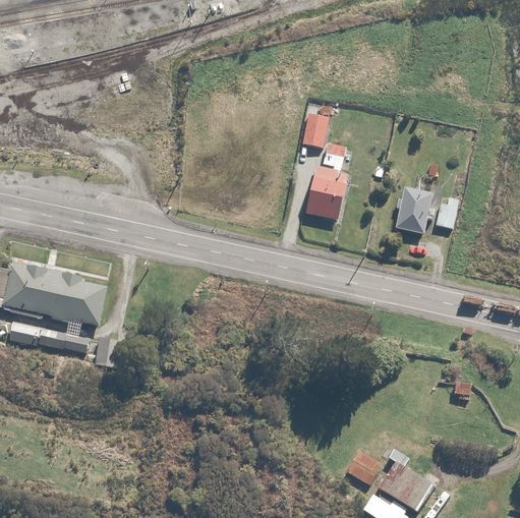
[(328,116),(306,113),(303,144),(325,147),(328,116)]
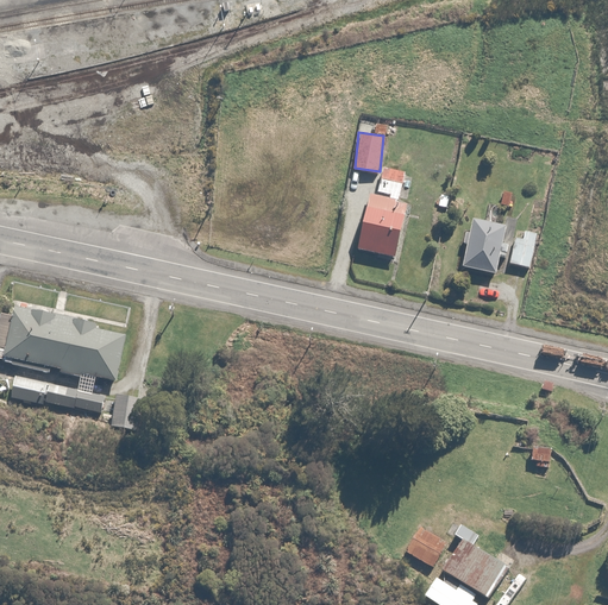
[(356,249),(394,256),(405,202),(399,201),(405,172),(381,168),(377,187),(369,186),(356,249)]
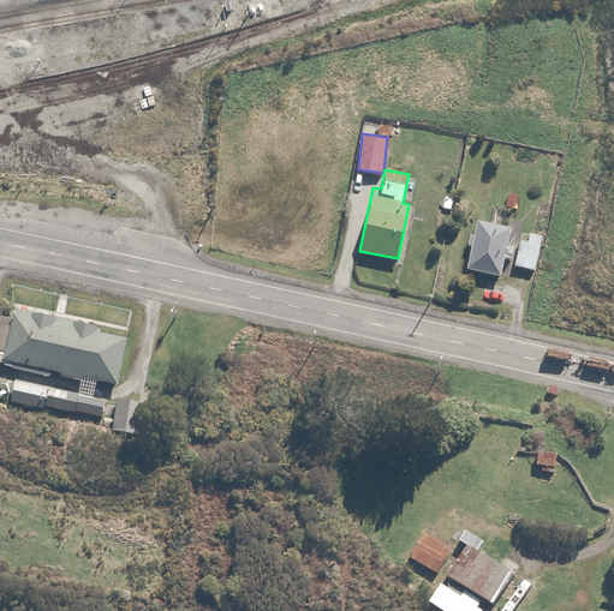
[(501,222),(512,223),(517,195),(506,193),(501,222)]
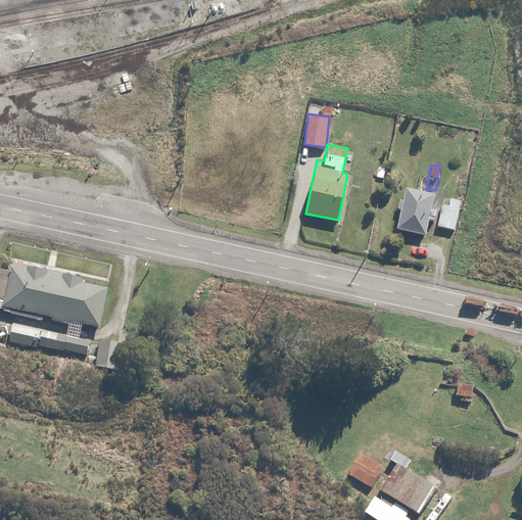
[(425,234),(429,219),(434,220),(437,208),(431,207),(433,197),(436,197),(437,193),(405,187),(396,229),(425,234)]
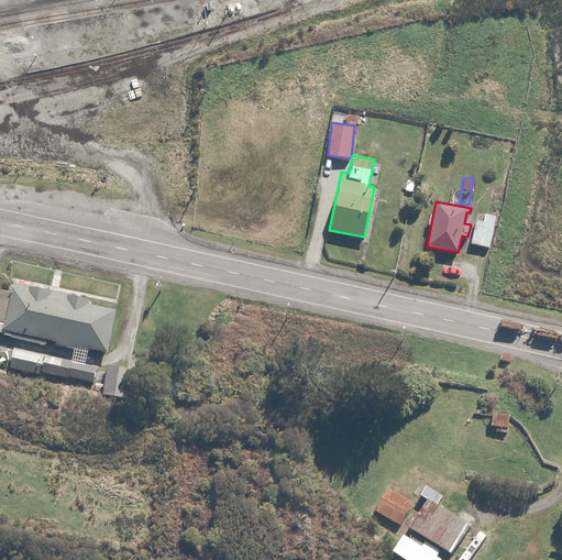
[(474,219),(469,242),(489,246),(496,215),(483,211),(481,220),(474,219)]
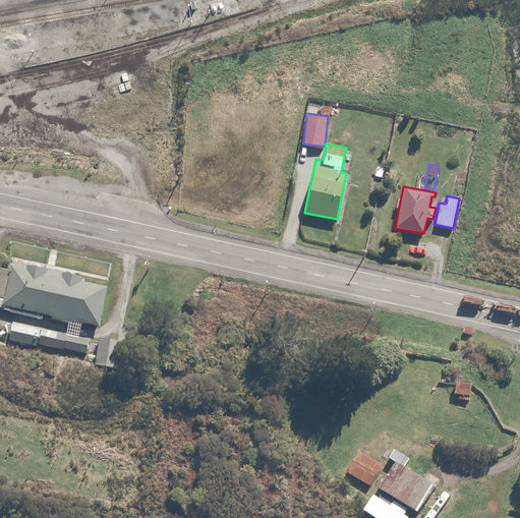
[(81,336),(83,323),(102,326),(109,283),(67,277),(69,269),(11,261),(4,313),(43,319),(44,314),(53,315),(53,320),(66,322),(65,332),(43,329),(41,347),(90,354),(93,338),(81,336)]
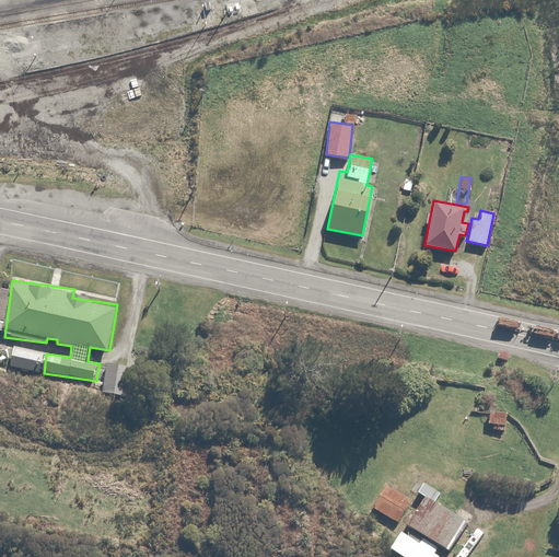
[(44,355),(15,347),(10,364),(39,372),(44,355)]
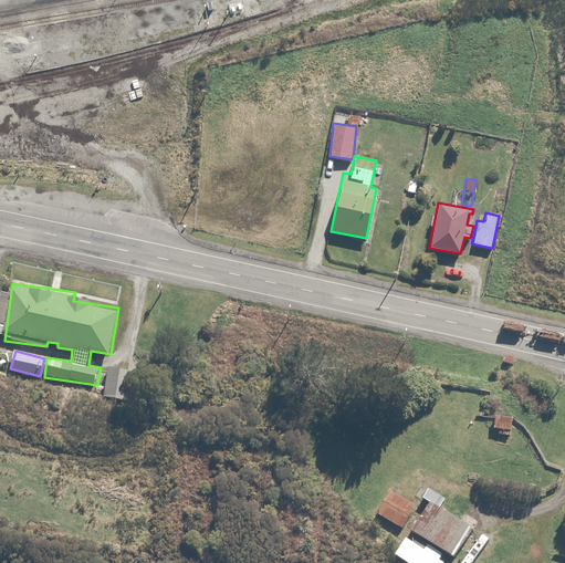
[(510,434),(510,417),(493,416),(492,426),(499,426),(498,434),(510,434)]
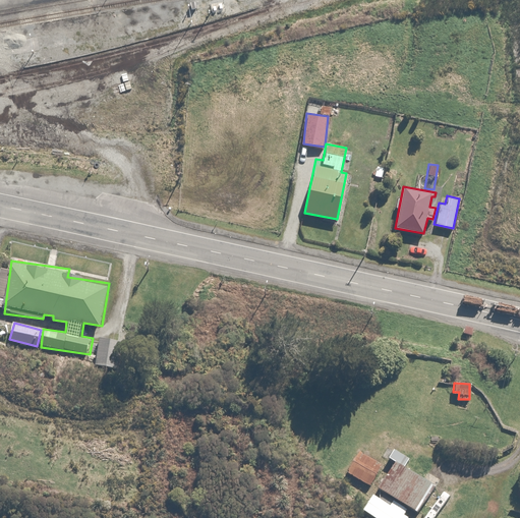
[(370,484),(382,464),(356,450),(345,470),(370,484)]
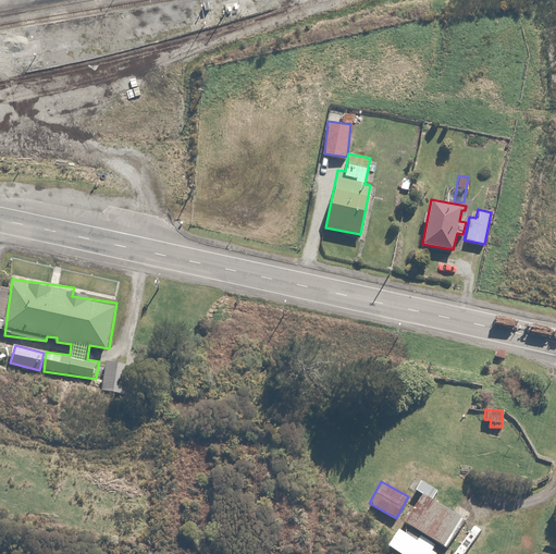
[(464,519),(432,499),(437,490),(425,482),(420,490),(422,492),(404,520),(446,548),(464,519)]
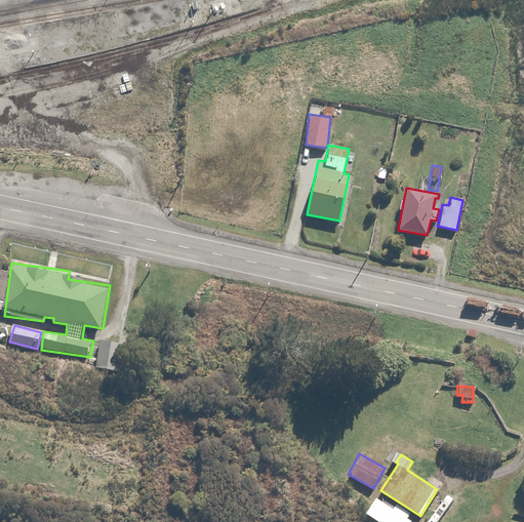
[(379,521),(409,521),(411,519),(408,517),(410,514),(395,503),(392,507),(375,495),(364,512),(379,521)]
